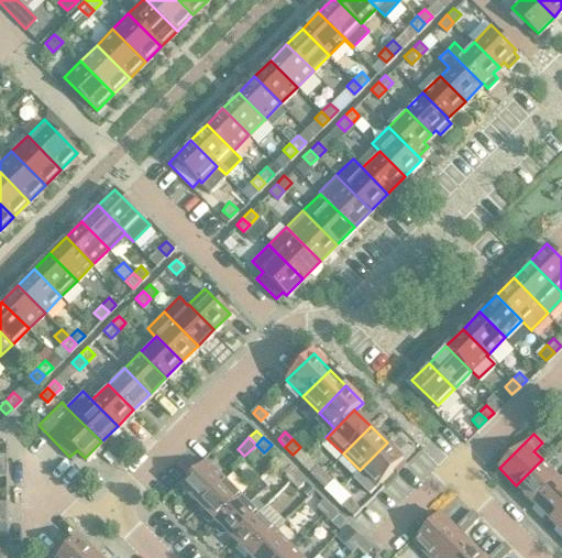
[(360,470),(353,477),(370,492),(375,487),(403,459),(387,442),(360,470)]
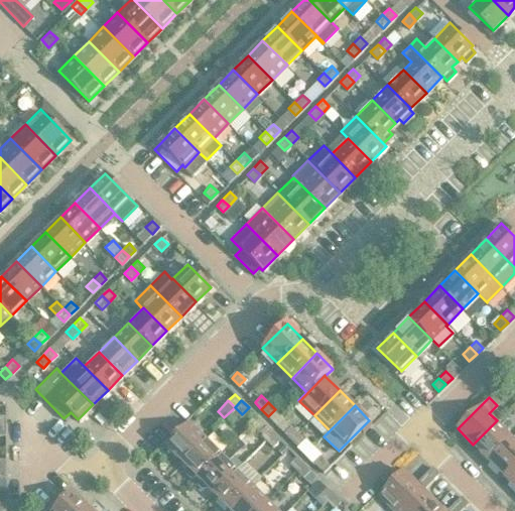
[(181,460),(206,436),(189,420),(166,443),(181,460)]
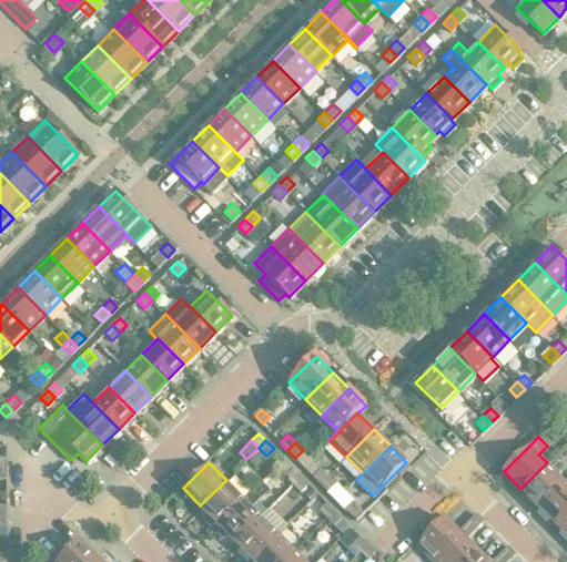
[(538,506),(564,480),(547,462),(520,489),(538,506)]
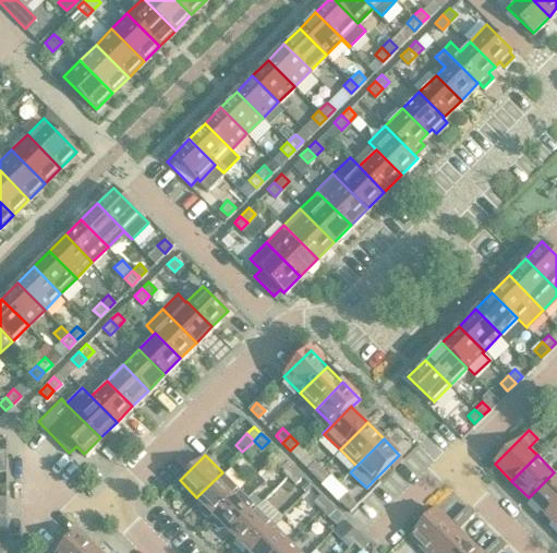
[(288,473),(294,467),(288,459),(280,467),(288,473)]
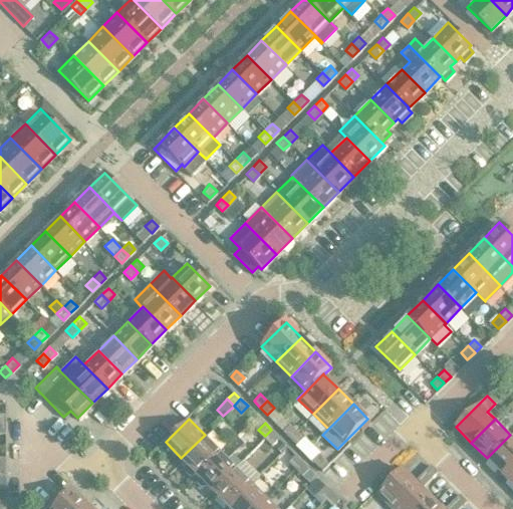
[(289,438),(296,431),(289,424),(282,430),(289,438)]
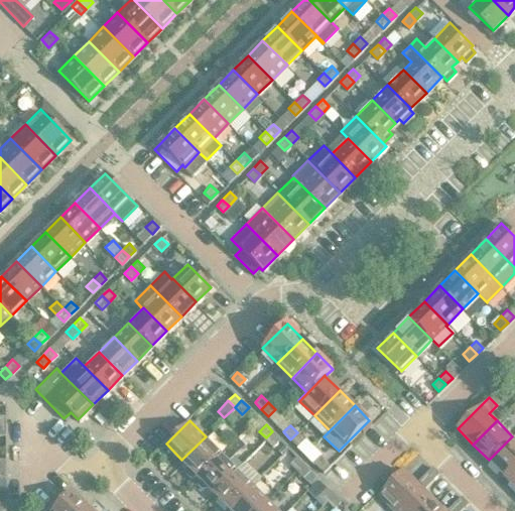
[(272,431),(266,437),(273,444),(279,438),(272,431)]
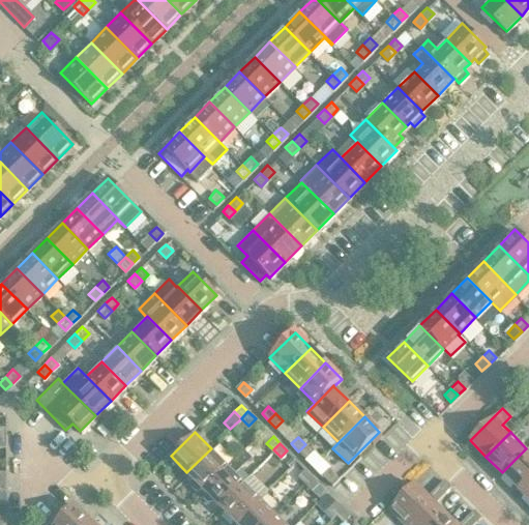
[(305,444),(298,451),(305,458),(313,451),(305,444)]
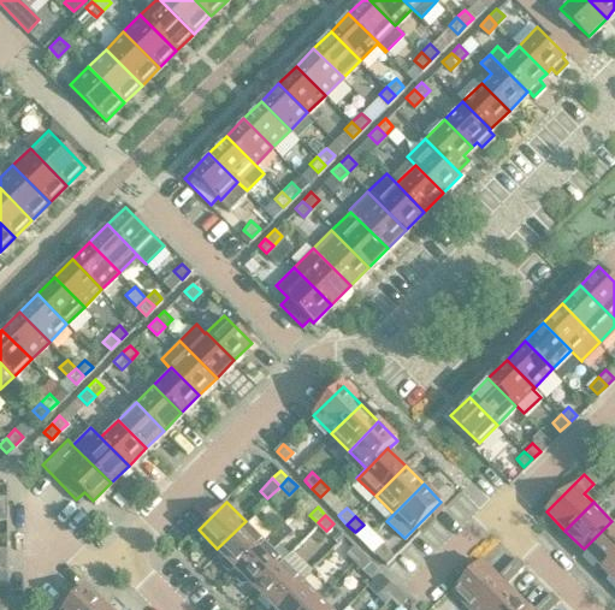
[(236,567),(264,539),(246,521),(217,549),(224,556),(223,562),(228,567),(234,566),(236,567)]
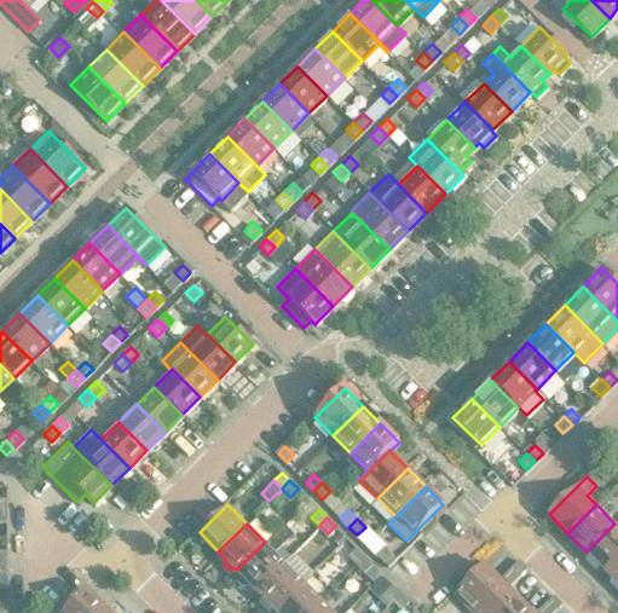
[(617,526),(614,524),(587,551),(605,571),(617,556),(617,526)]
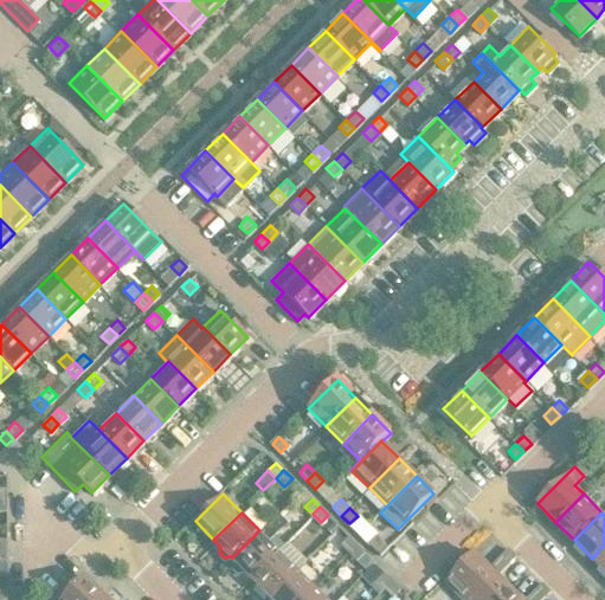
[(250,576),(277,549),(269,540),(285,523),(277,514),(270,521),(259,530),(232,557),(235,560),(232,566),(237,572),(244,569),(250,576)]
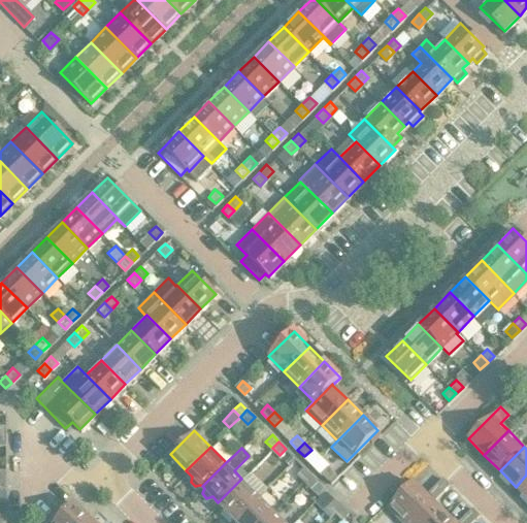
[(327,480),(328,479),(335,472),(327,465),(320,472),(327,480)]
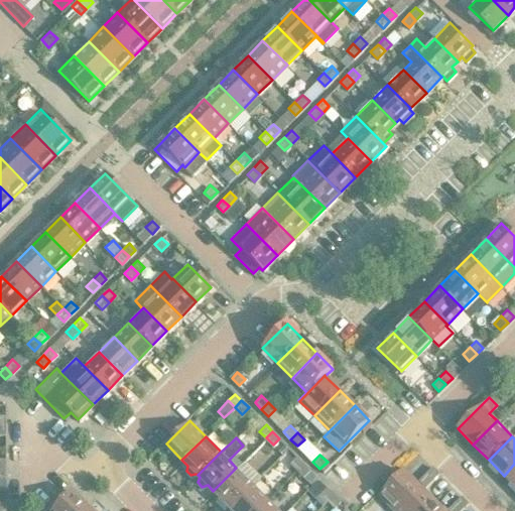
[(296,469),(303,462),(296,456),(290,462),(296,469)]
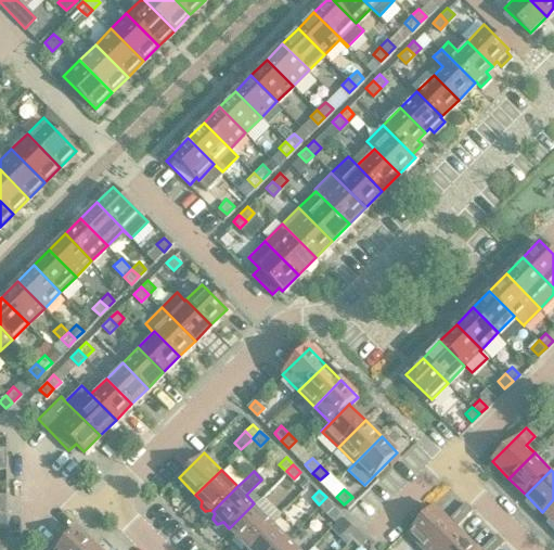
[(326,497),(319,504),(326,512),(334,504),(326,497)]
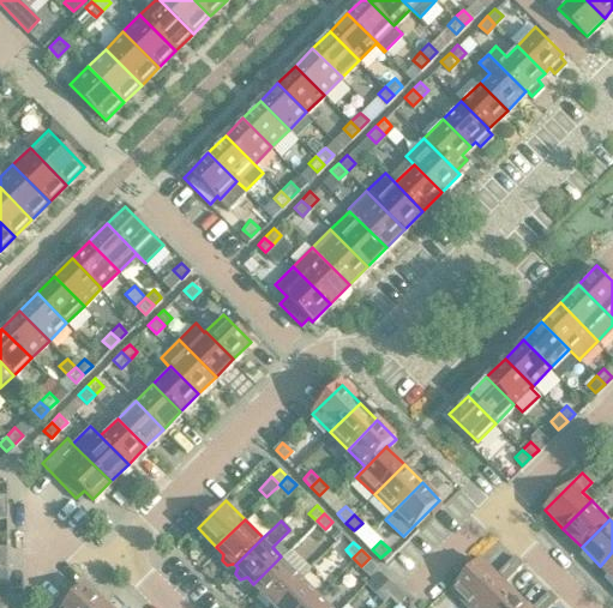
[(612,552),(600,566),(612,578),(612,552)]
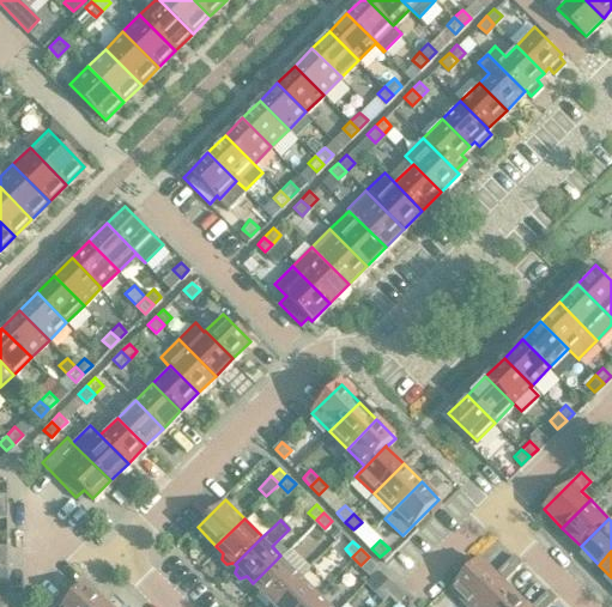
[(504,560),(513,569),(521,560),(513,553),(504,560)]
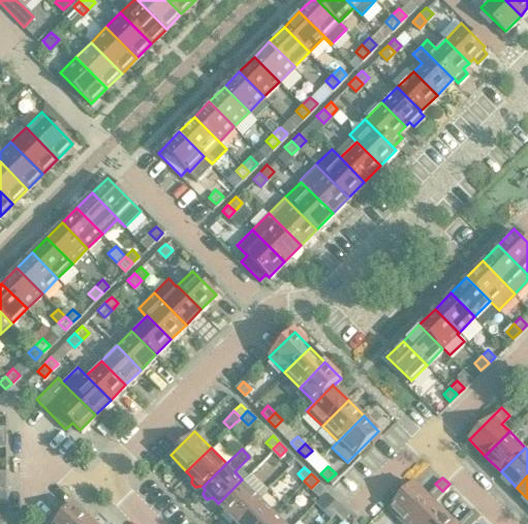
[(242,480),(218,503),(234,519),(258,495),(242,480)]
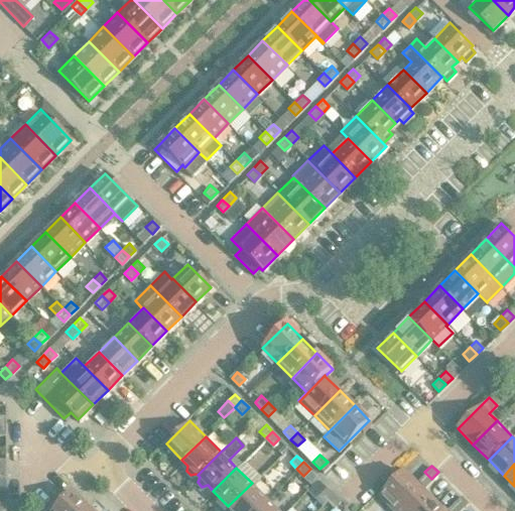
[(393,509),(417,485),(403,470),(378,495),(393,509)]
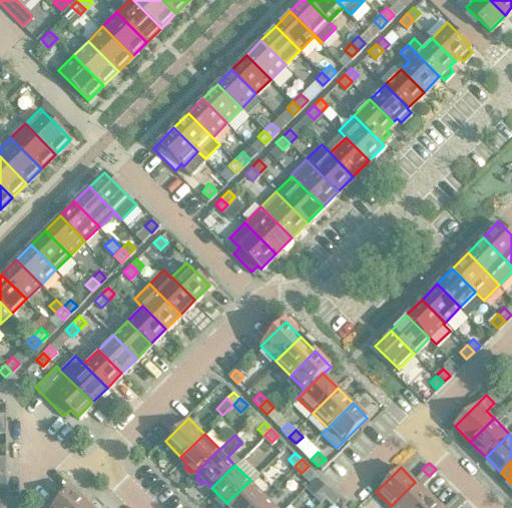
[(422,483),(429,476),(422,469),(416,476),(422,483)]
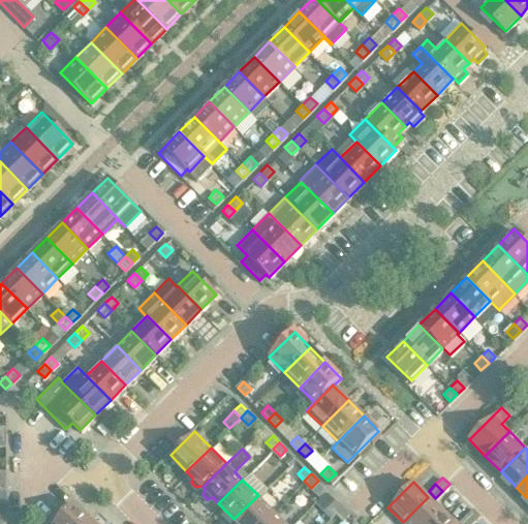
[(239,523),(260,523),(274,511),(258,495),(234,519),(239,523)]
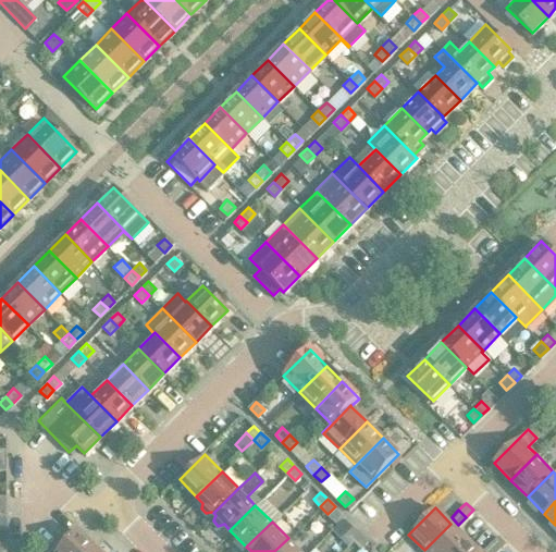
[(425,551),(454,551),(467,539),(451,524),(424,550),(425,551)]
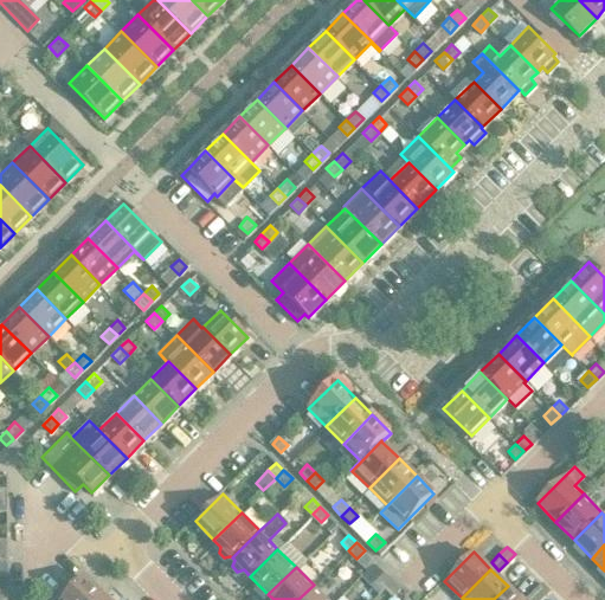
[(385,587),(393,579),(384,571),(375,579),(385,587)]
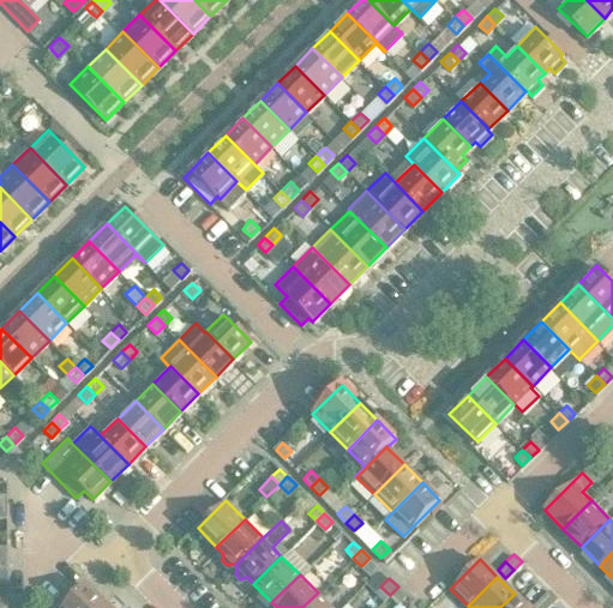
[(66,603),(60,607),(95,607),(103,601),(85,584),(66,603)]
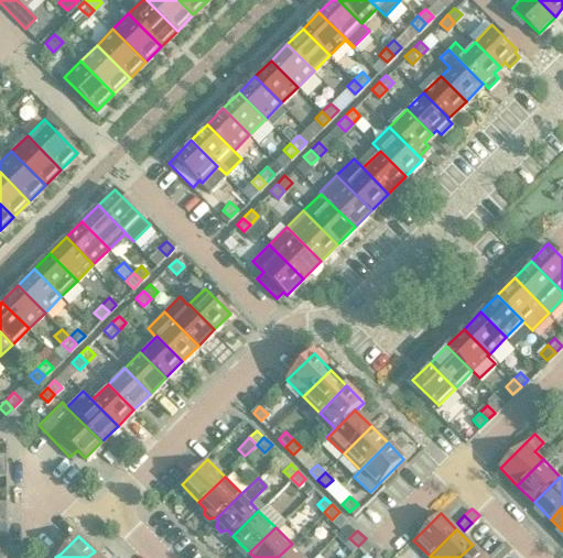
[(366,538),(358,546),(365,553),(372,545),(366,538)]
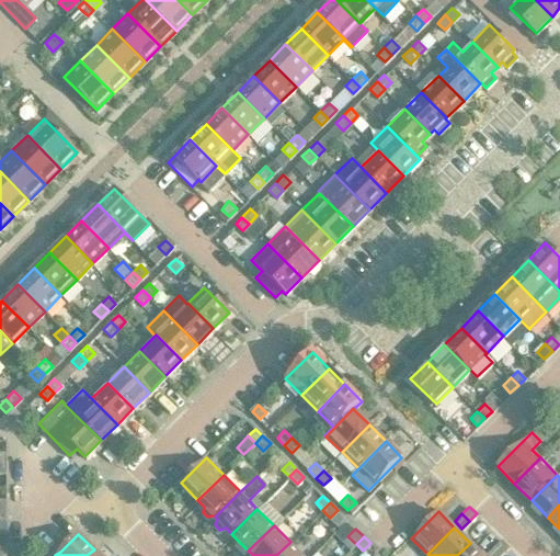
[(493,545),(501,553),(509,545),(501,537),(493,545)]
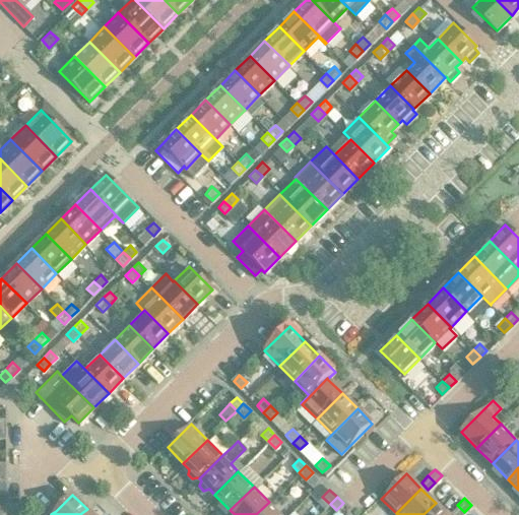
[(281,514),(269,502),(256,514),(281,514)]
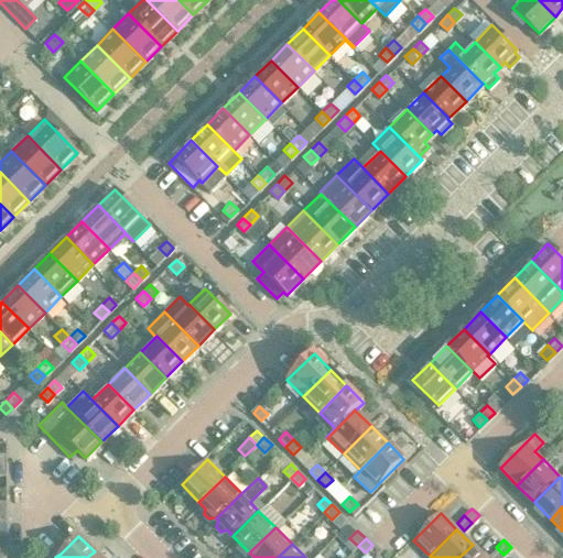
[(485,557),(473,545),(459,557),(485,557)]
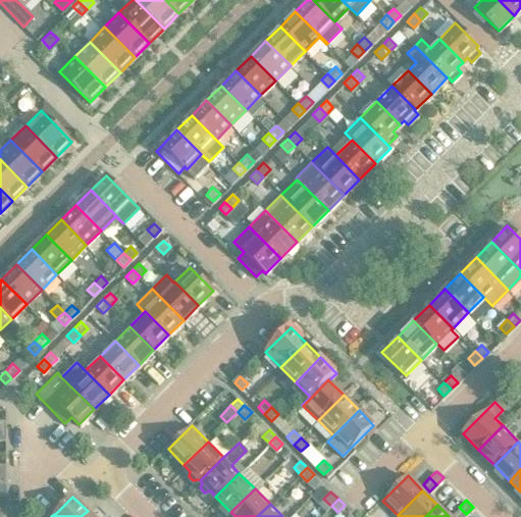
[(455,516),(462,516),(466,514),(459,507),(452,514),(455,516)]
